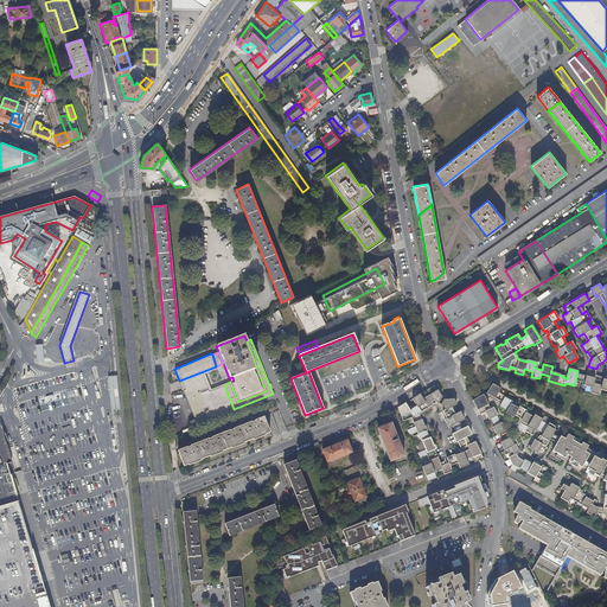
[(200,372),(179,381),(183,390),(185,390),(205,382),(200,372)]
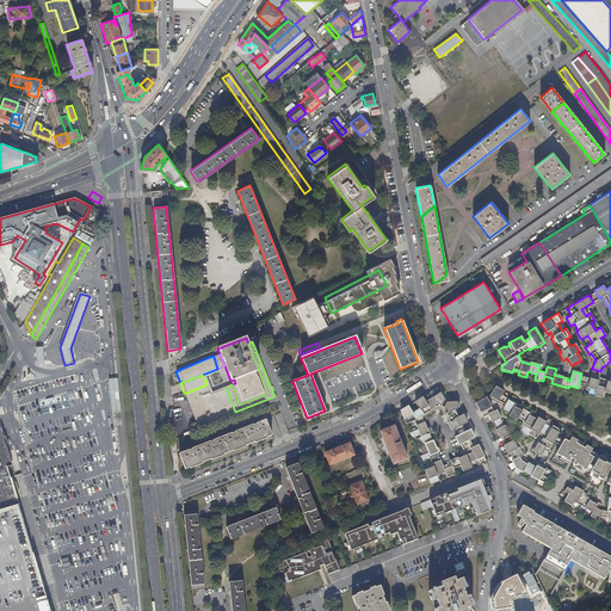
[(610,382),(608,382),(608,380),(591,375),(587,388),(596,390),(594,395),(603,397),(604,393),(610,394),(610,397),(610,400),(610,382)]
